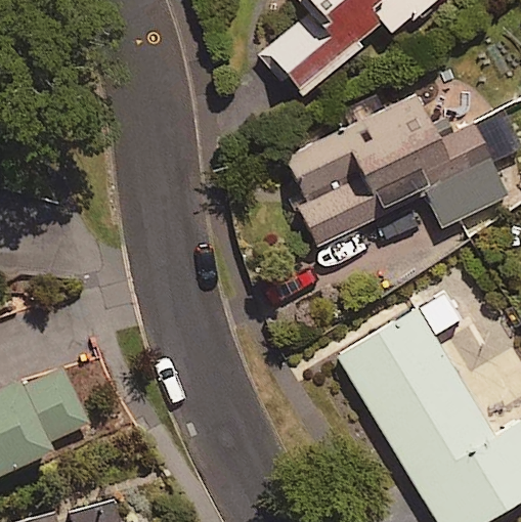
[(296,0),(309,14),(264,52),(300,94),(383,24),(391,33),(429,0),(296,0)]
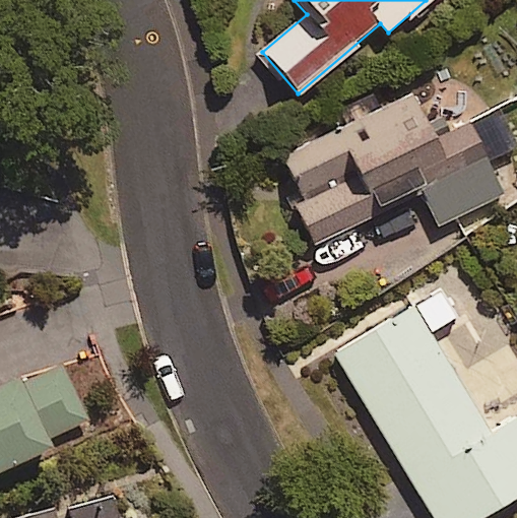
[(431,139),(407,93),(269,165),(311,248),(421,192),(438,227),(502,194),(465,122),(431,139)]
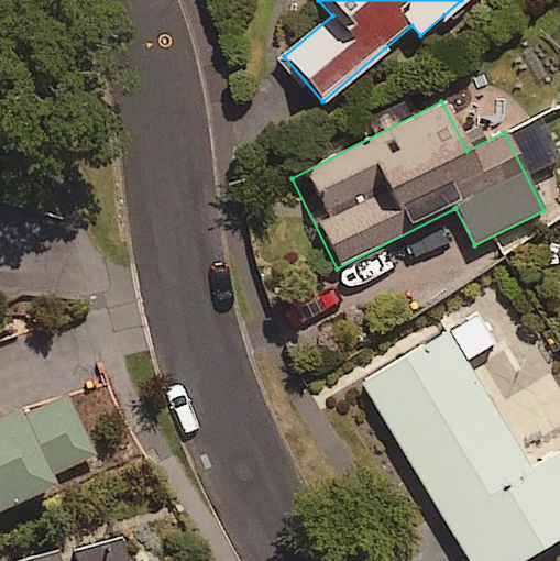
[(494,343),(474,311),(360,382),(470,560),(517,560),(559,535),(559,450),(529,468),(463,362),(494,343)]
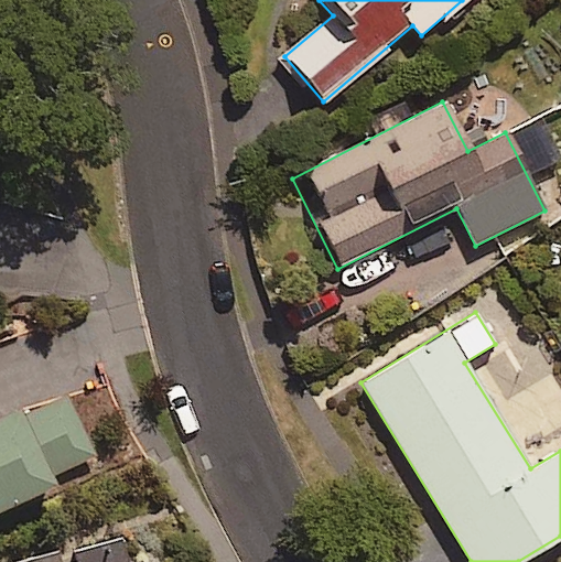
[(0,423),(0,508),(105,461),(72,390),(0,423)]
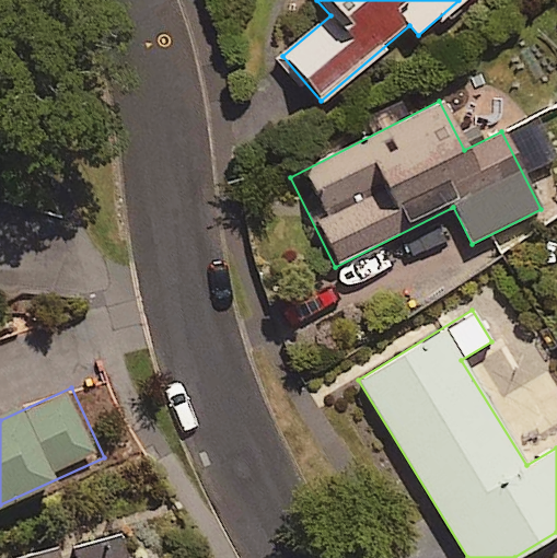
[(140,557),(135,530),(10,557),(140,557)]
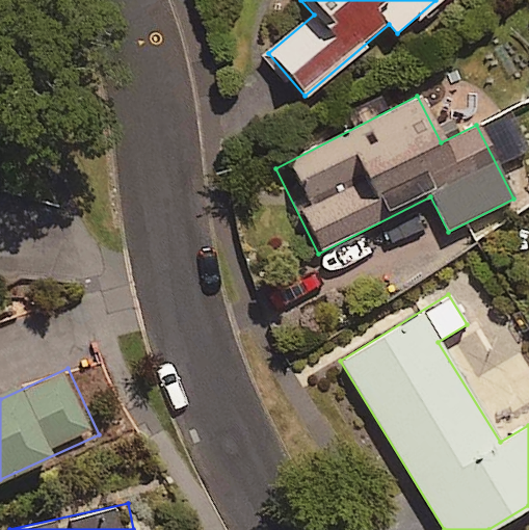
All buildings are outlined.
